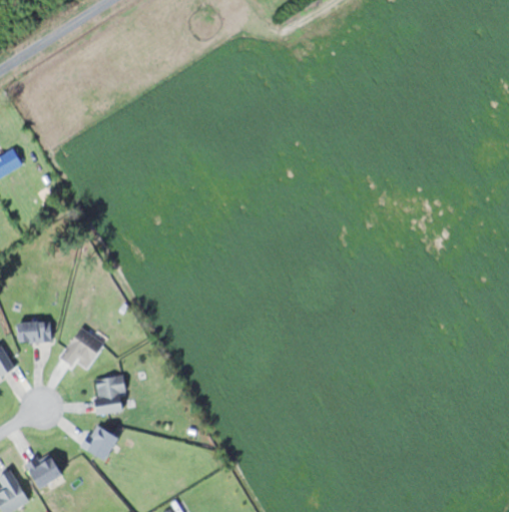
[(0,176),(23,164),(13,147),(0,155),(0,176)]
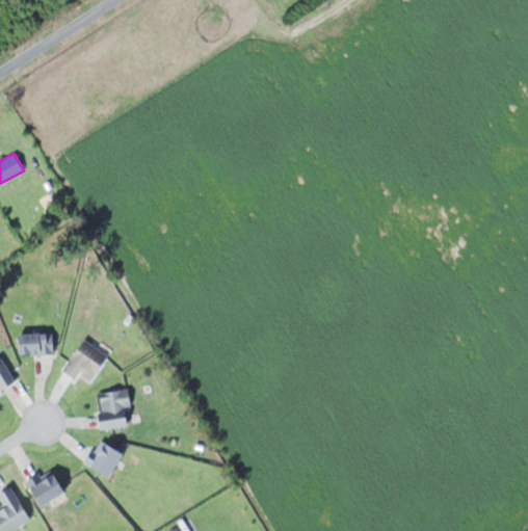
[(108,353),(81,339),(64,369),(91,385),(108,353)]
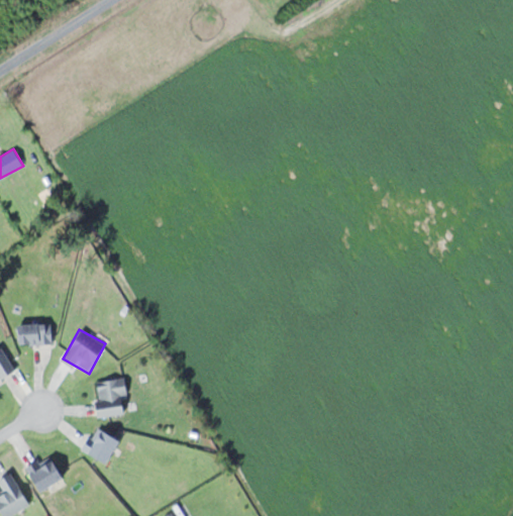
[(0,378),(10,373),(0,354),(0,378)]
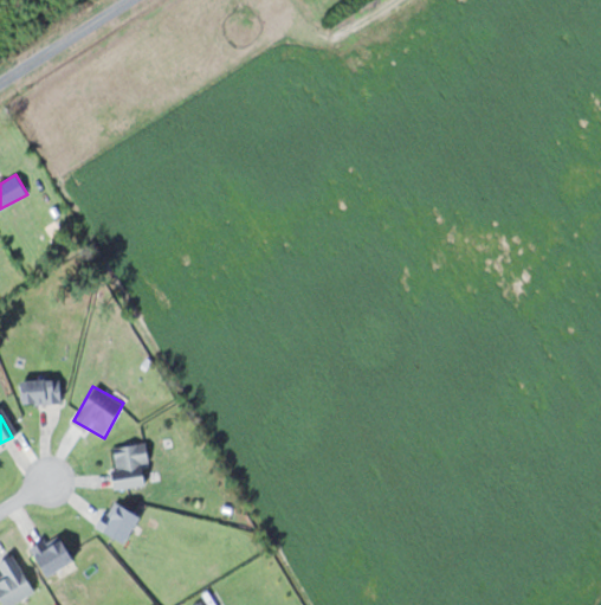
[(114,489),(152,483),(146,443),(108,449),(114,489)]
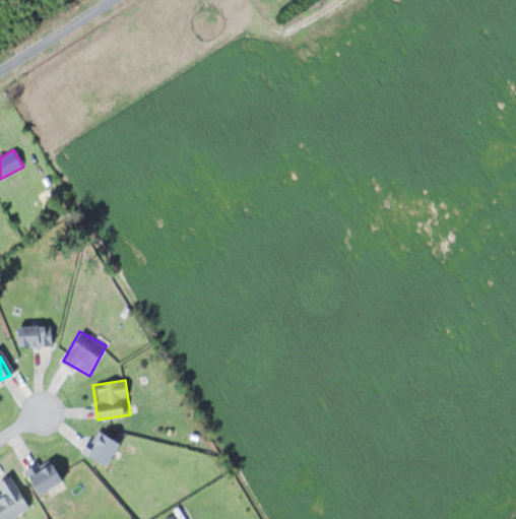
[(9,518),(29,508),(11,475),(0,480),(0,518),(9,518)]
